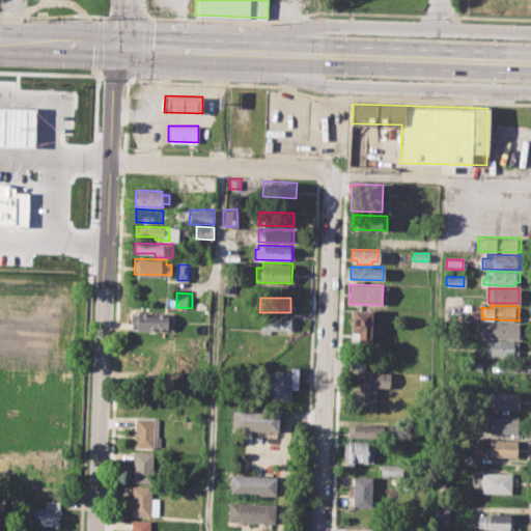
[(348,309),(371,309),(370,343),(358,343),(358,331),(348,331),(348,309)]
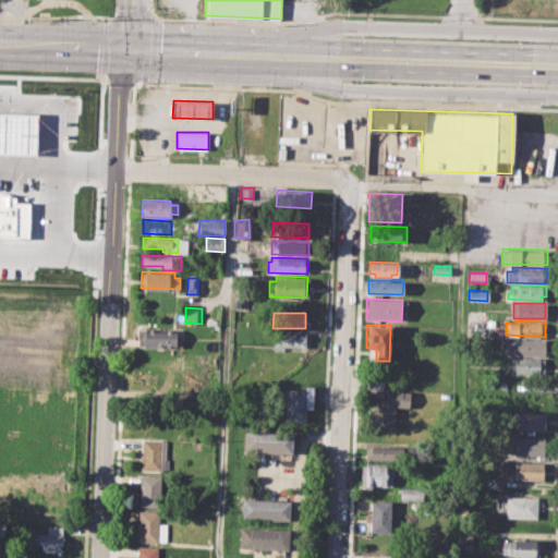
[(140,329),(177,329),(176,348),(138,347),(140,329)]
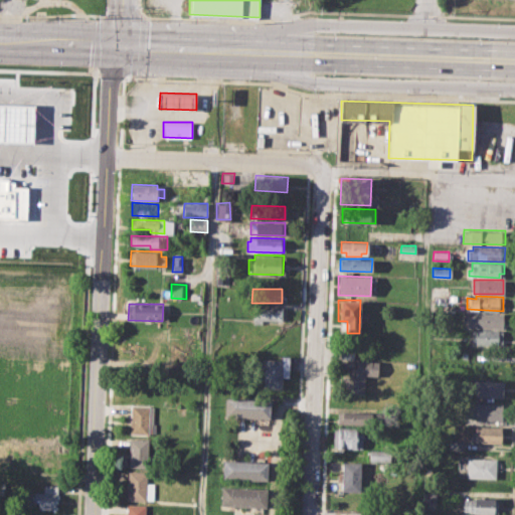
[(253,305),(283,306),(282,321),(252,320),(253,305)]
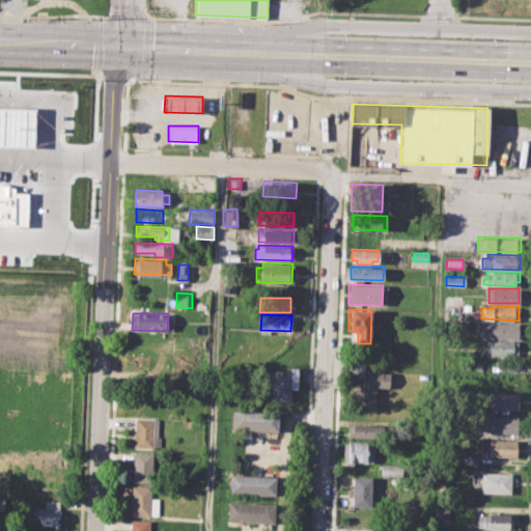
[(480,325),(491,326),(491,322),(520,323),(519,338),(480,337),(480,325)]
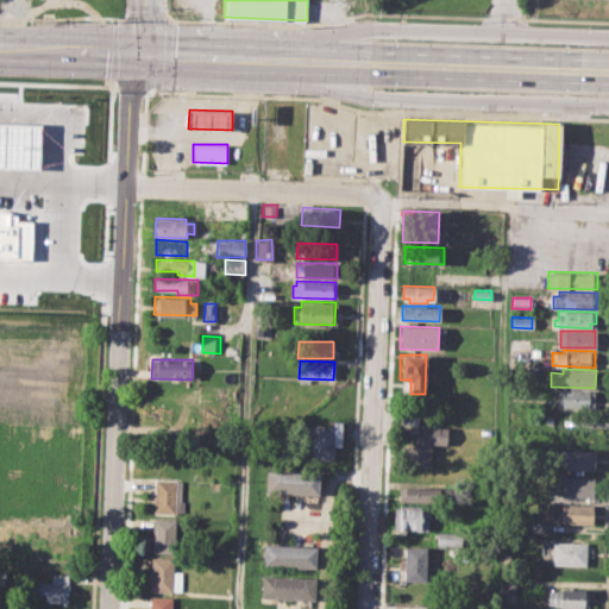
[(557,389),(595,390),(594,408),(562,407),(562,402),(557,402),(557,389)]
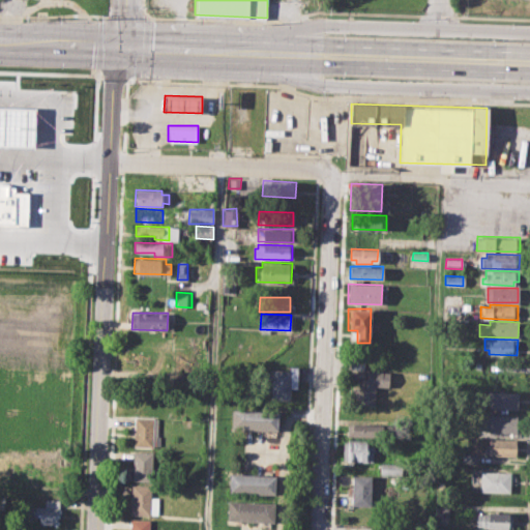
[(272,369),(289,370),(289,365),(297,365),(296,388),(290,387),(289,399),(271,399),(272,369)]
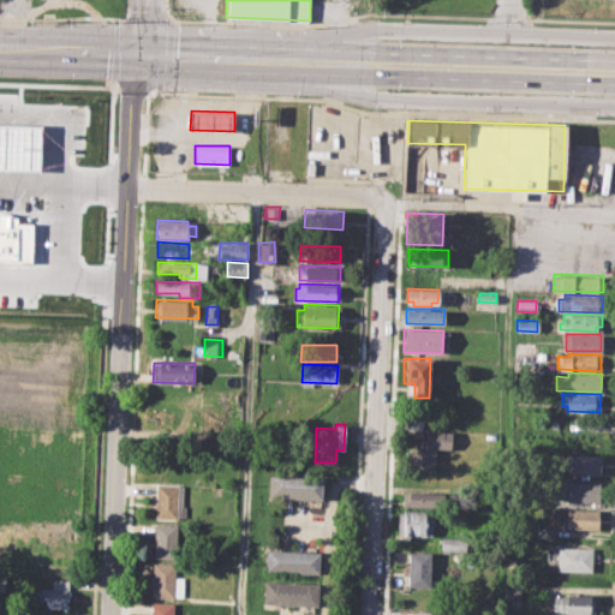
[(424,429),(424,439),(415,439),(413,470),(435,470),(436,447),(451,448),(451,430),(424,429)]
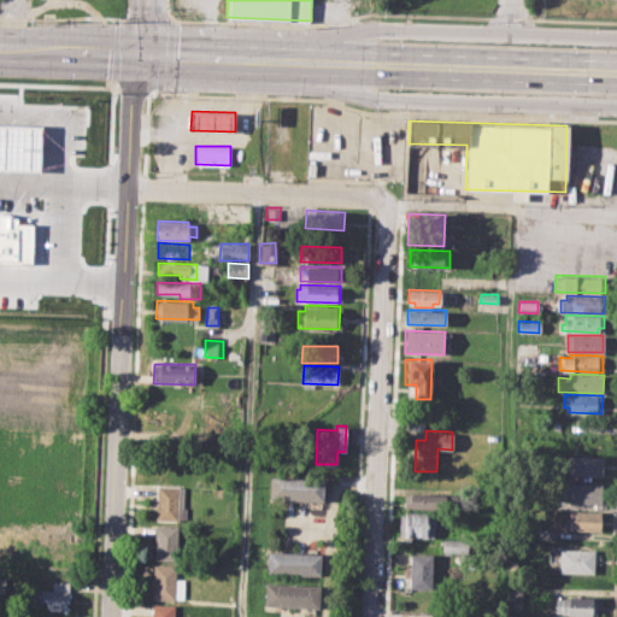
[(565,456),(603,457),(601,476),(565,475),(565,456)]
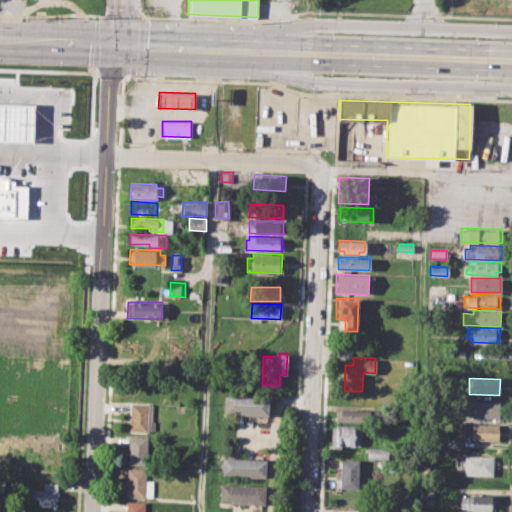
[(223,396),(268,397),(268,415),(223,413),(223,396)]
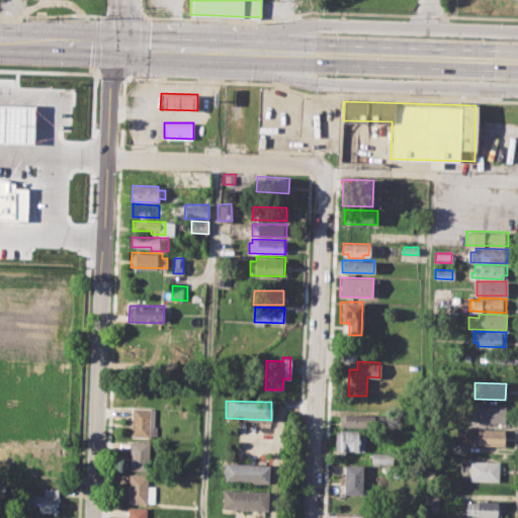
[(470,406),(505,407),(505,422),(470,421),(470,406)]
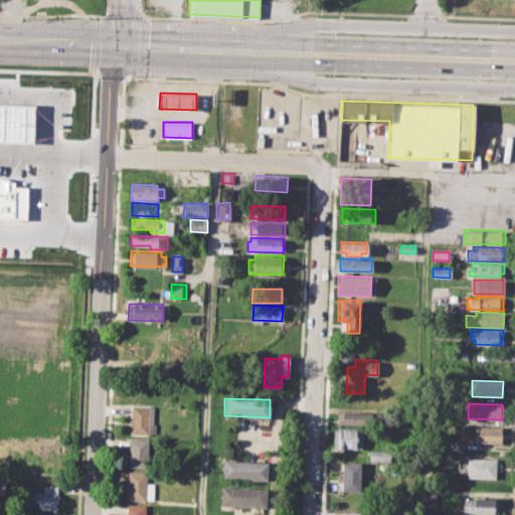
[(130,404),(149,404),(149,434),(130,434),(130,404)]
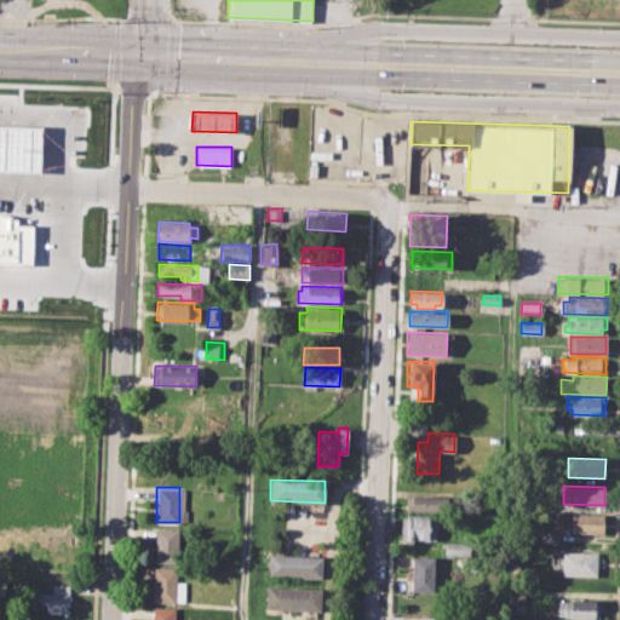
[(405,495),(448,497),(448,512),(405,511),(405,495)]
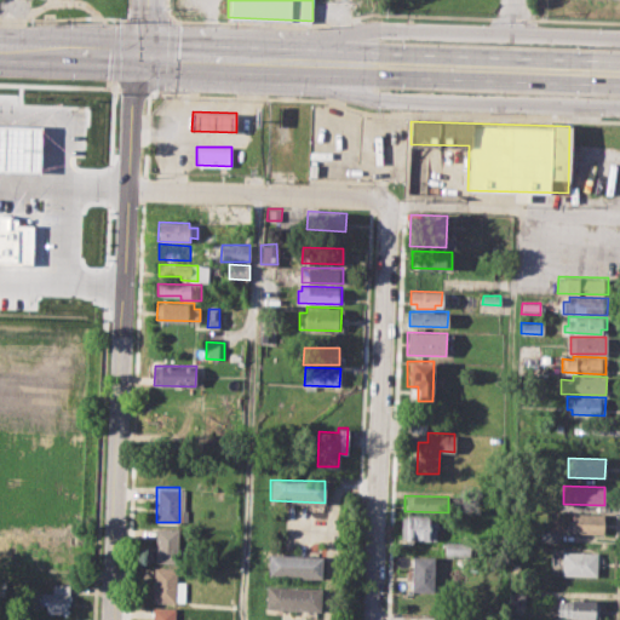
[(567,520),(572,520),(572,512),(603,514),(602,534),(567,533),(567,520)]
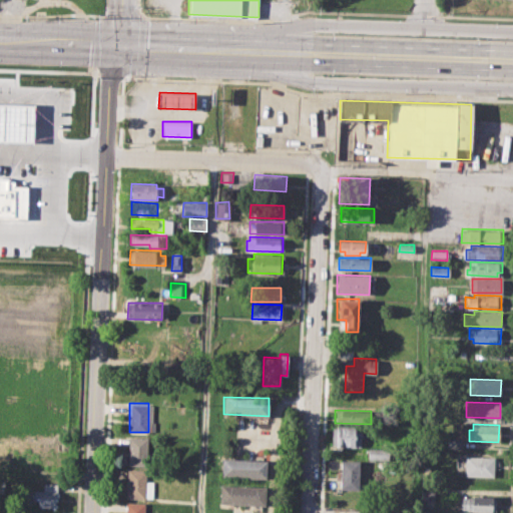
[(332,426),(358,427),(357,431),(363,431),(362,448),(332,447),(332,426)]
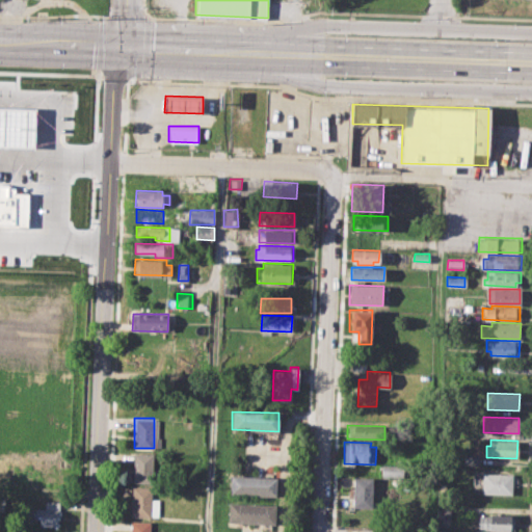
[(133,452),(153,452),(153,482),(132,482),(133,452)]
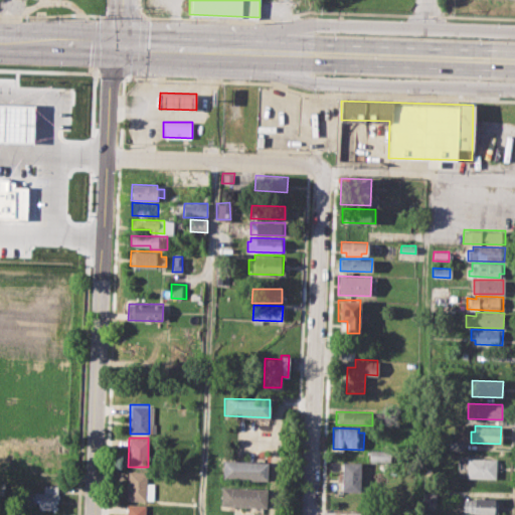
[(449,439),(463,439),(462,451),(449,450),(449,439)]
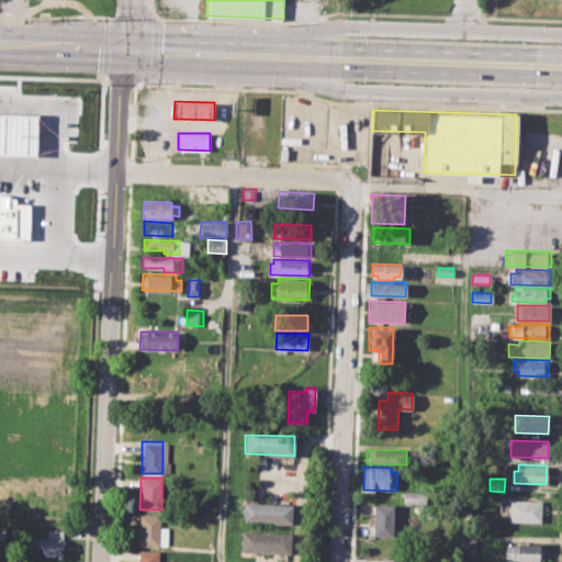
[(509,498),(542,499),(541,523),(508,521),(509,498)]
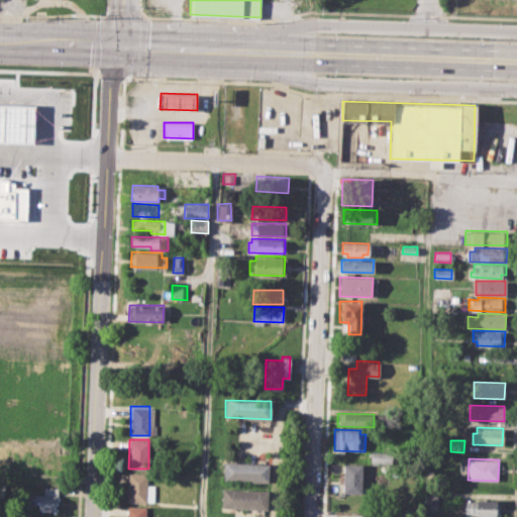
[(223,461),(271,463),(271,483),(222,481),(223,461)]
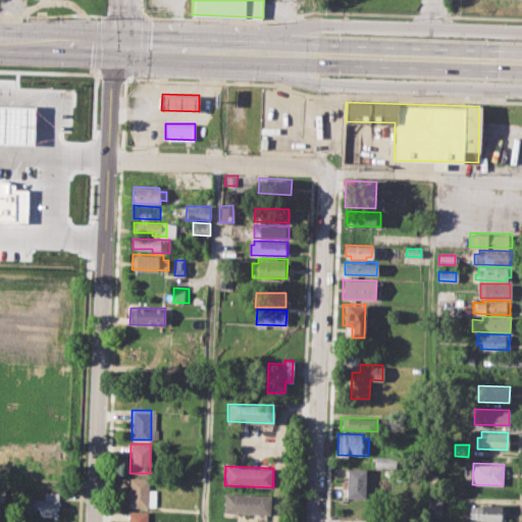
[(348,467),(369,468),(368,498),(347,498),(348,467)]
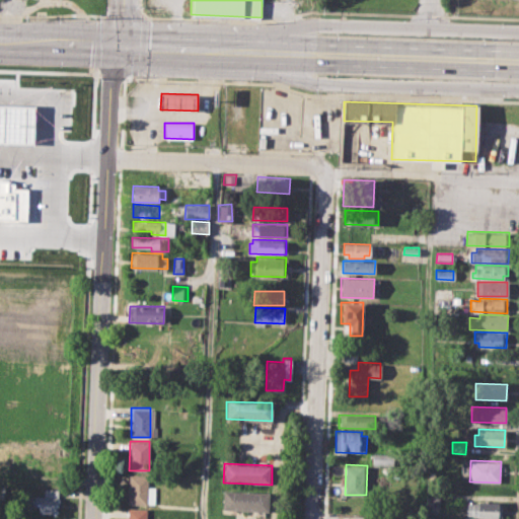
[(128,474),(148,475),(147,487),(155,487),(154,504),(127,503),(128,474)]
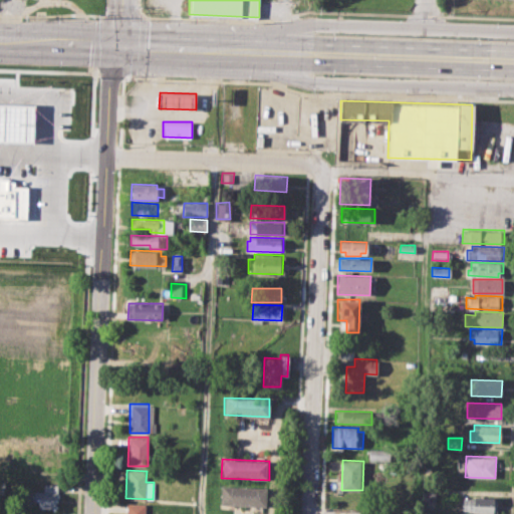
[(43,484),(57,484),(56,509),(37,508),(37,501),(31,501),(32,491),(43,491),(43,484)]
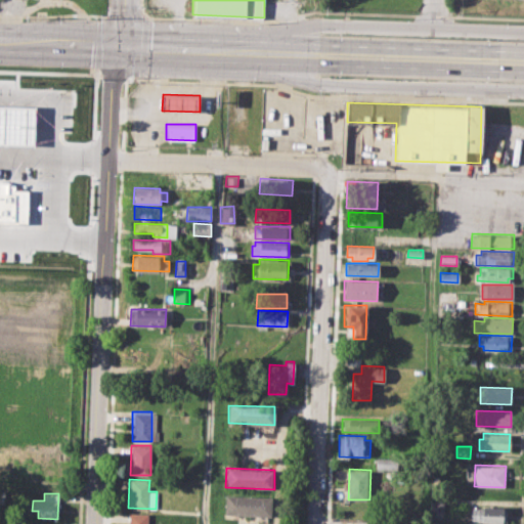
[(224,495),(272,497),(271,517),(223,514),(224,495)]
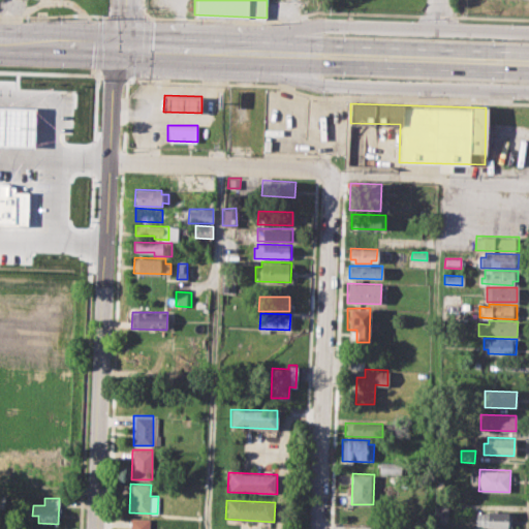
[(435,500),(449,500),(449,511),(435,511),(435,500)]
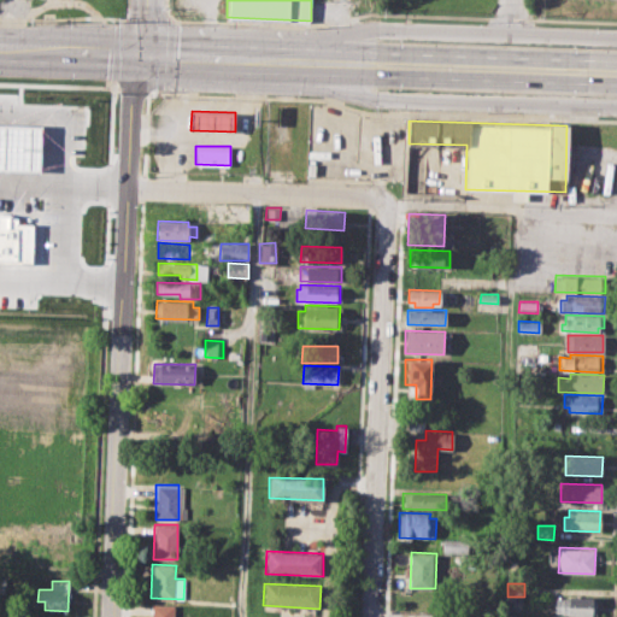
[(556,595),(597,598),(595,615),(556,612),(556,595)]
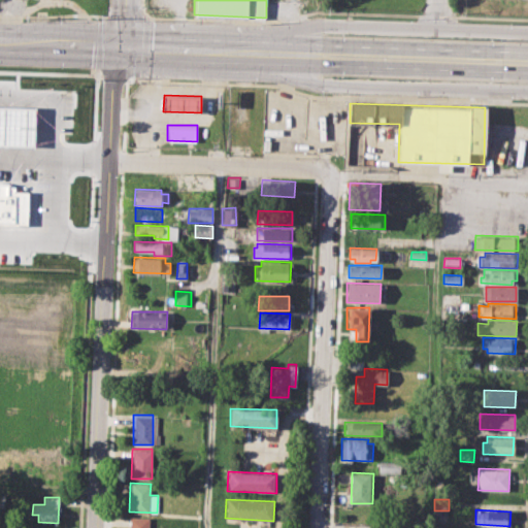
[(128,527),(129,517),(150,517),(149,527),(128,527)]
